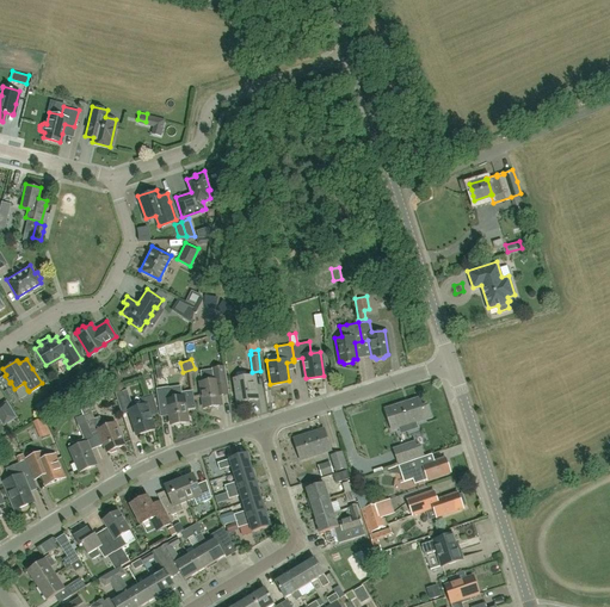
[(199,369),(201,381),(198,381),(202,406),(220,403),(219,389),(227,388),(223,365),(211,366),(211,367),(199,369)]
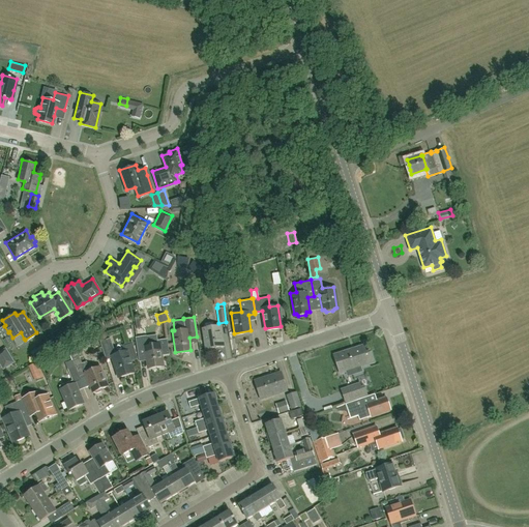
[(205,347),(223,345),(219,324),(202,327),(205,347)]
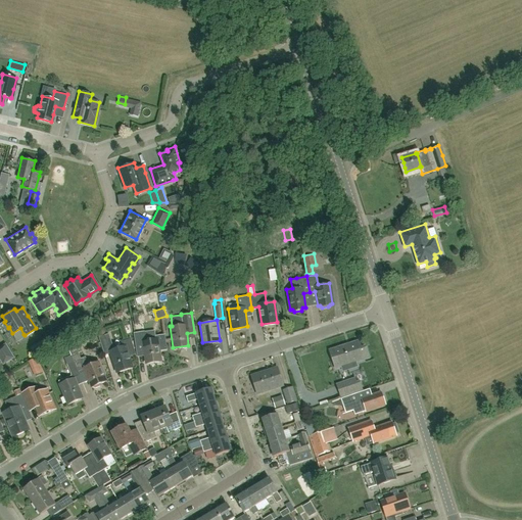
[(143,330),(133,331),(136,351),(143,349),(144,353),(145,362),(160,360),(158,348),(167,347),(163,333),(154,334),(155,338),(145,339),(143,330)]
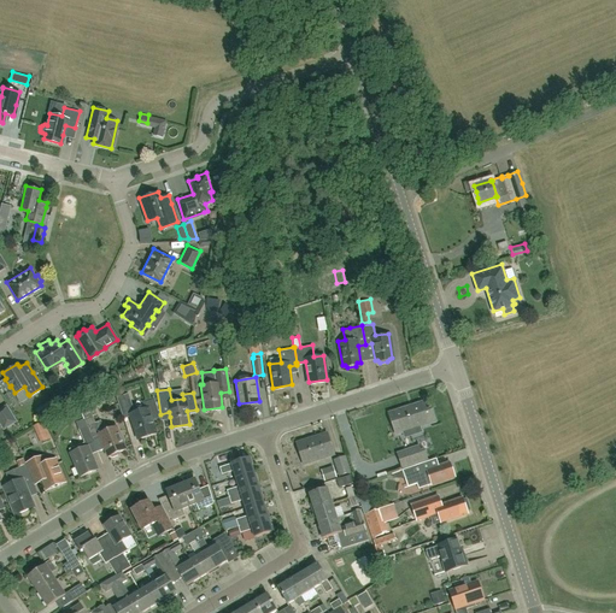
[(134,412),(127,390),(115,395),(122,417),(129,414),(136,437),(156,431),(151,418),(159,416),(152,395),(141,399),(145,408),(134,412)]
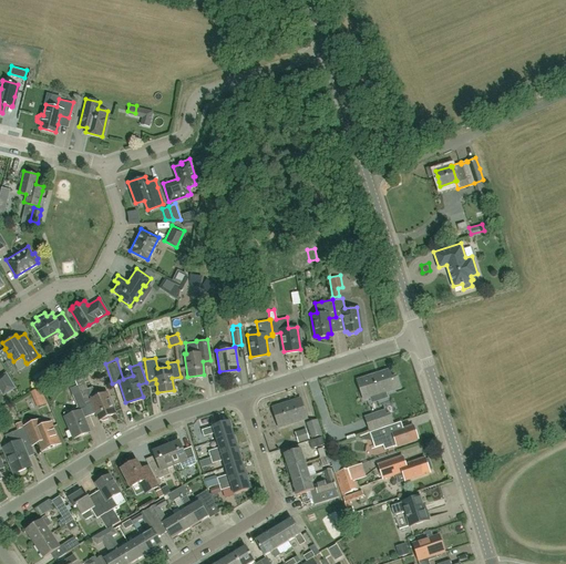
[(49,365),(40,370),(45,379),(54,373),(49,365)]
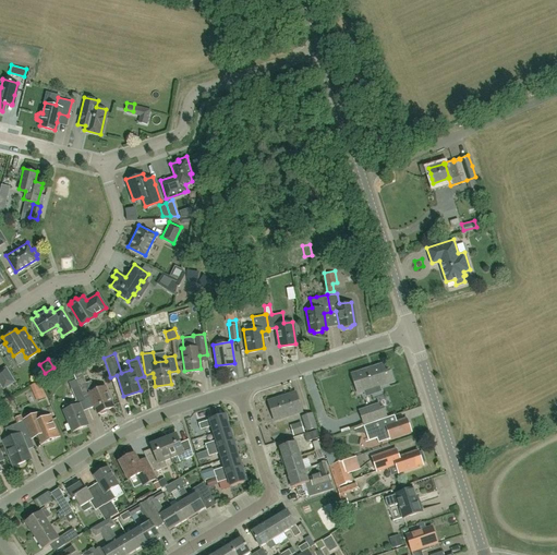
[(358,391),(388,381),(392,379),(389,370),(385,371),(383,364),(370,369),(370,368),(351,373),(358,391)]
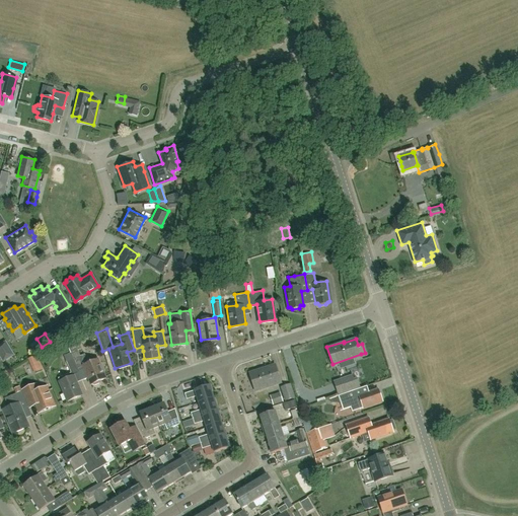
[(4,341),(0,343),(0,356),(2,360),(12,353),(4,341)]
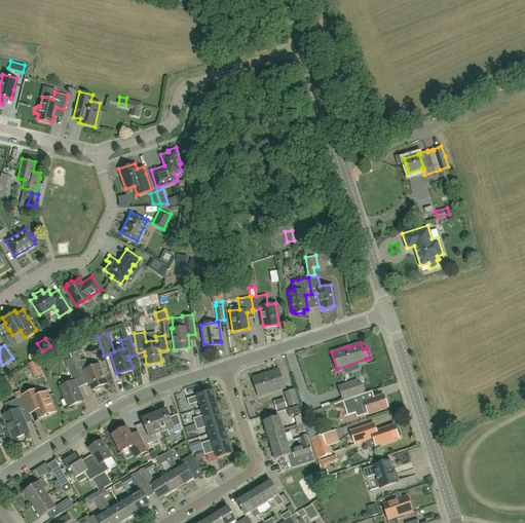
[(68,348),(71,356),(78,374),(84,371),(91,387),(92,387),(95,388),(100,386),(101,384),(106,381),(99,363),(88,366),(85,357),(80,359),(75,345),(68,348)]
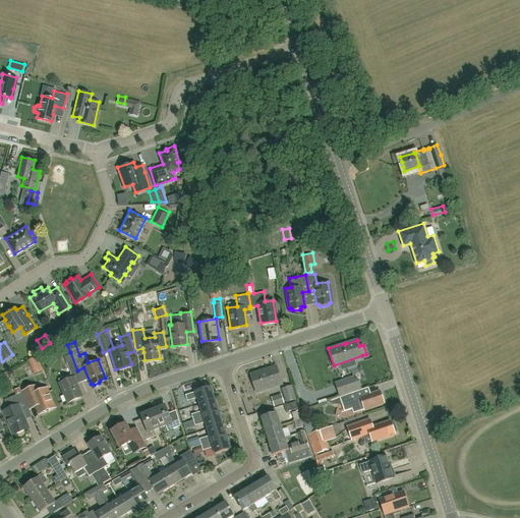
[(77,370),(70,352),(63,354),(70,371),(57,378),(67,400),(81,394),(72,375),(78,371),(77,370)]
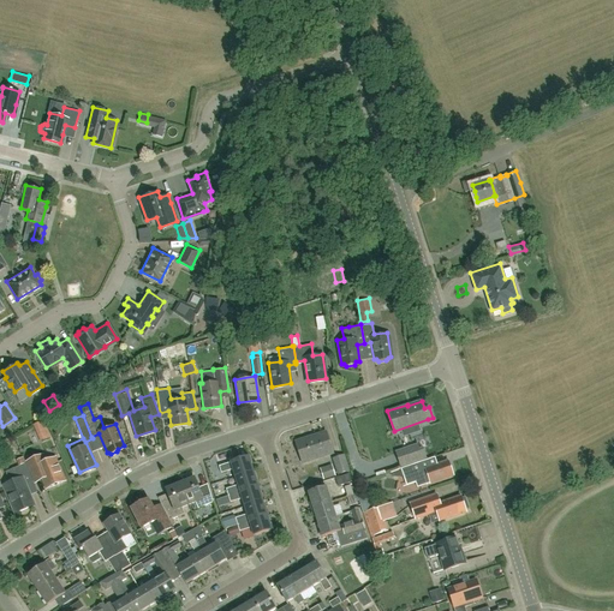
[(49,426),(39,429),(41,438),(52,436),(49,426)]
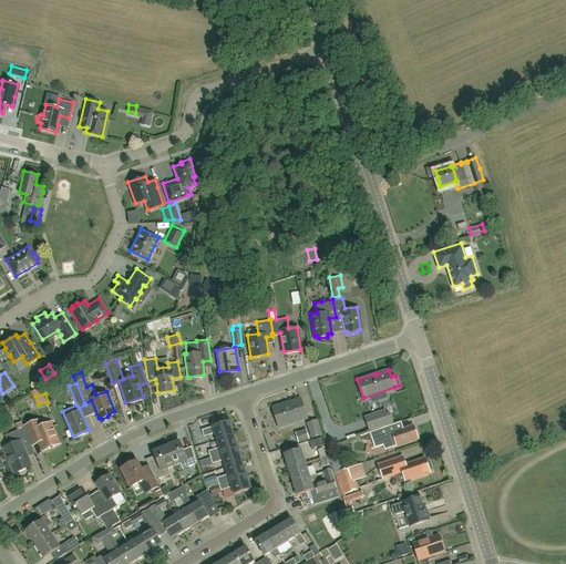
[(278,424),(306,416),(300,399),(287,403),(286,401),(271,406),(278,424)]
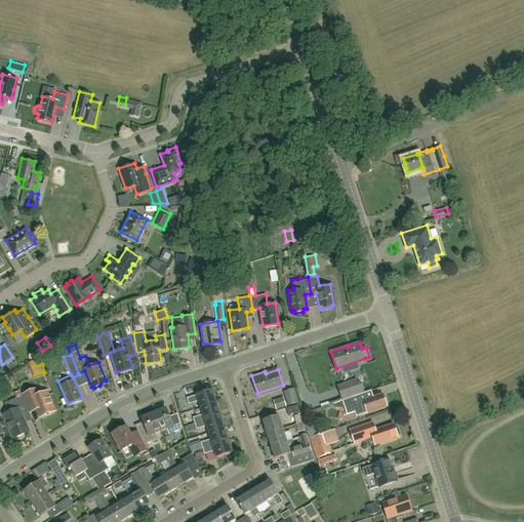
[(343,397),(352,394),(362,390),(360,383),(357,383),(355,378),(338,385),(343,397)]
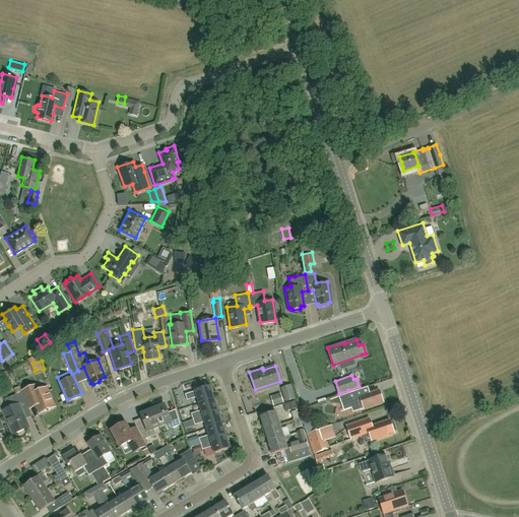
[(45,386),(40,388),(37,383),(22,389),(29,406),(36,403),(39,411),(54,405),(45,386)]
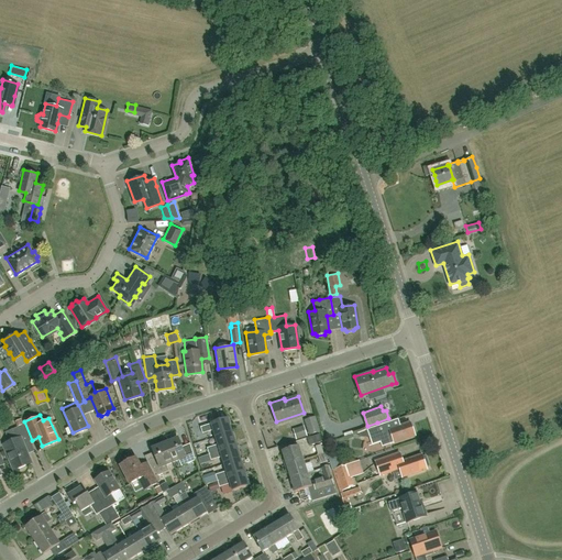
[(308,434),(309,434),(318,430),(319,430),(315,416),(315,415),(304,418),(306,427),(308,434)]
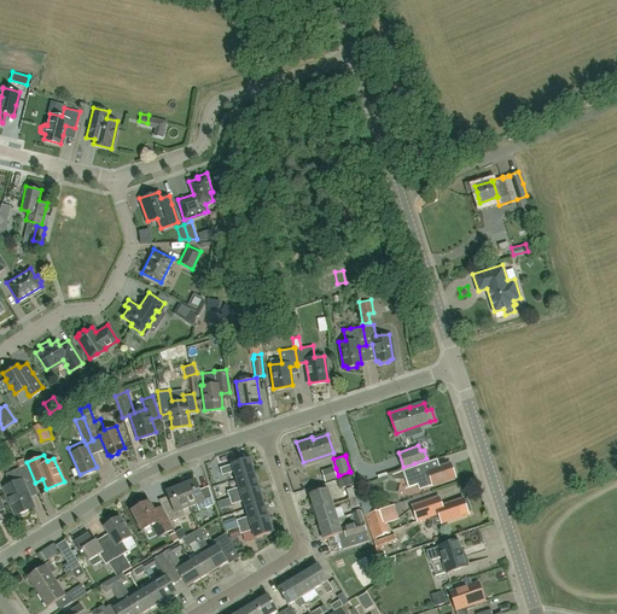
[(236,477),(254,471),(249,456),(219,466),(221,473),(233,469),(236,477)]
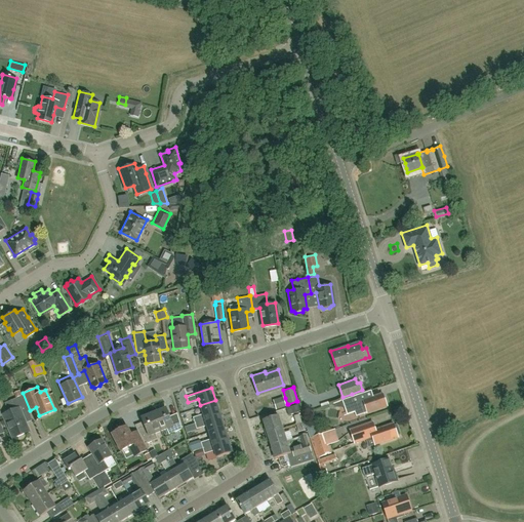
[(360,392),(359,392),(341,398),(344,406),(352,403),(355,414),(366,410),(386,404),(381,392),(372,396),(362,399),(360,400),(357,393),(360,392)]
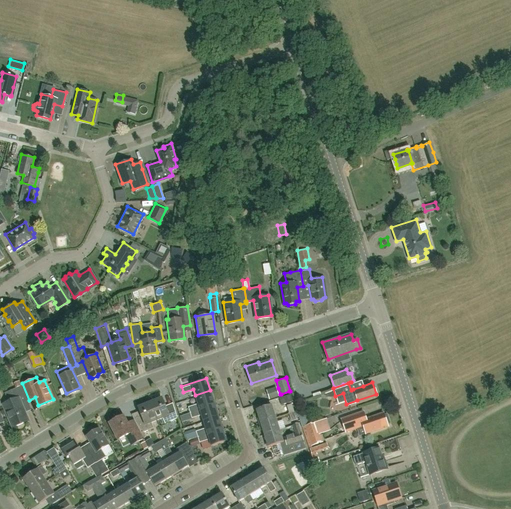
[(22,386),(15,389),(6,393),(9,401),(3,403),(11,425),(27,418),(24,411),(30,408),(22,386)]
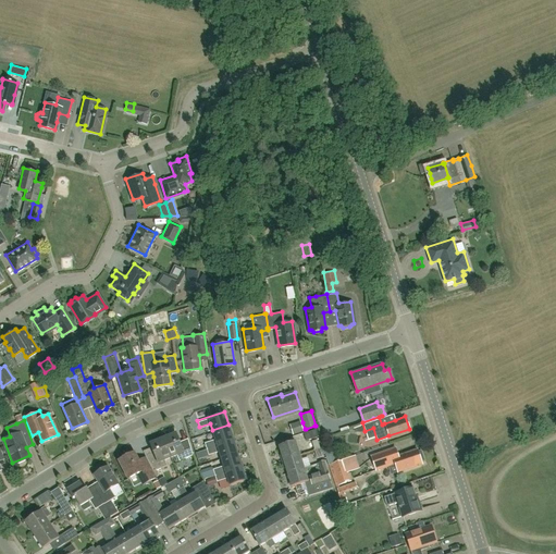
[(229,425),(212,430),(214,438),(204,441),(206,447),(233,439),(229,425)]
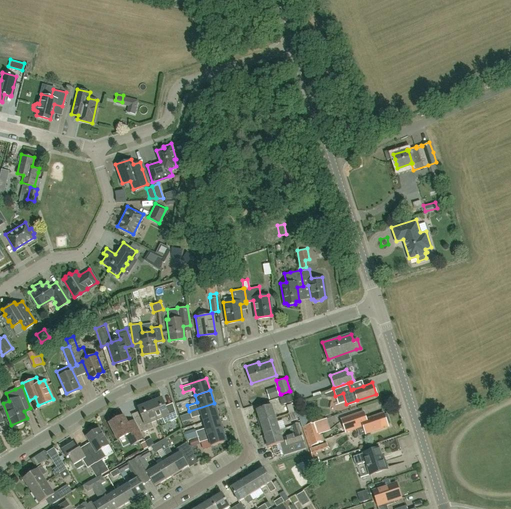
[(281,403),(292,400),(290,393),(279,396),(281,403)]
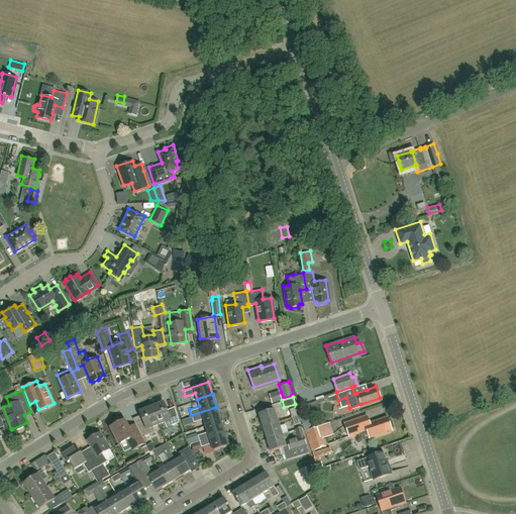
[(150,405),(158,422),(163,419),(165,425),(178,419),(174,409),(167,412),(163,401),(150,405)]
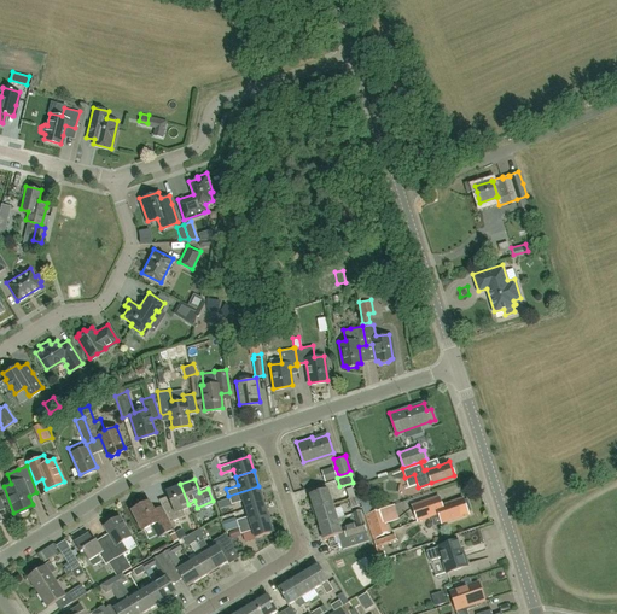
[(188,504),(180,484),(166,490),(172,504),(163,508),(169,520),(184,514),(181,507),(188,504)]
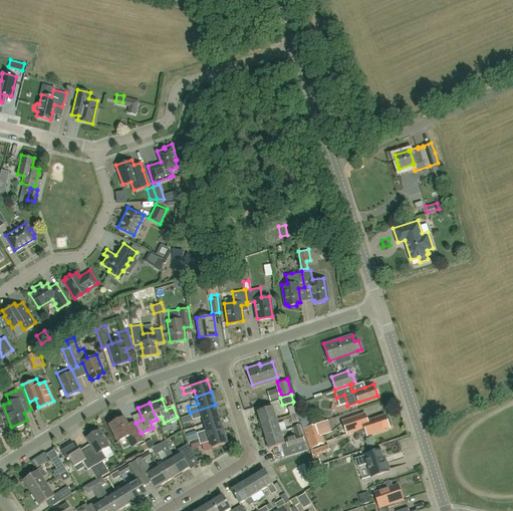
[(215,405),(190,413),(192,418),(201,415),(203,422),(219,417),(215,405)]
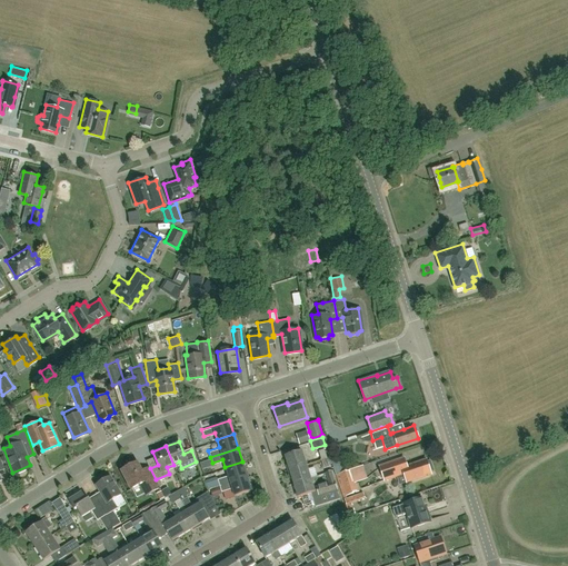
[(288,467),(306,462),(301,448),(284,454),(288,467)]
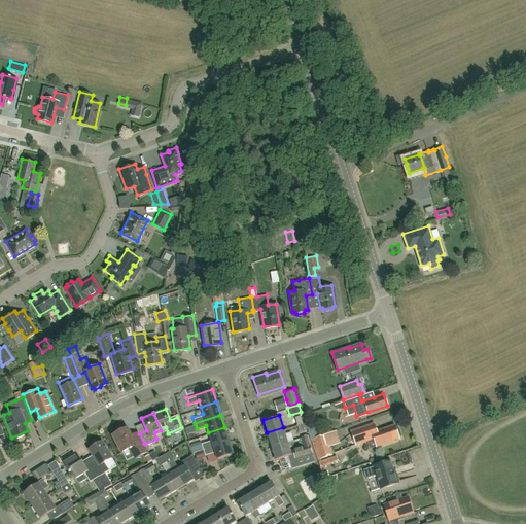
[(394,423),(376,429),(373,422),(351,430),(355,443),(374,437),(376,445),(398,437),(398,435),(400,433),(397,425),(394,424),(394,423)]
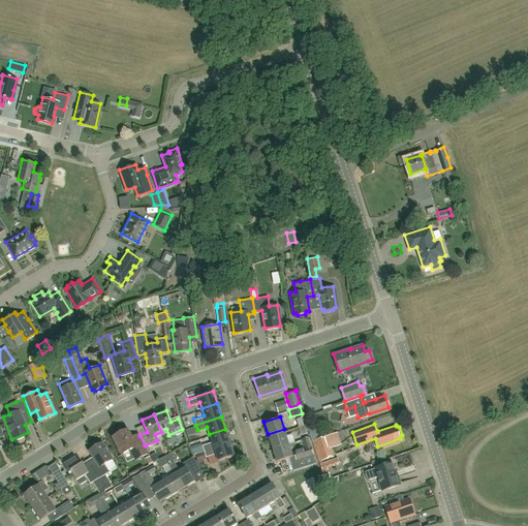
[(147,452),(138,435),(134,427),(127,430),(126,428),(112,435),(121,452),(130,447),(135,457),(147,452)]
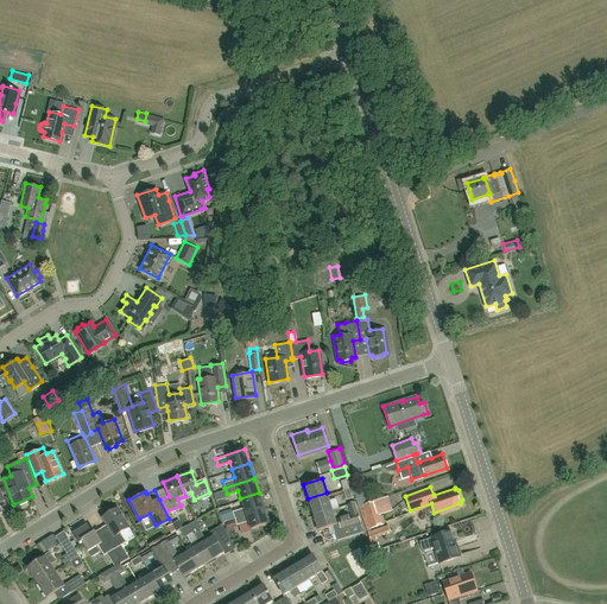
[(259,493),(240,498),(244,506),(232,509),(234,516),(264,507),(259,493)]
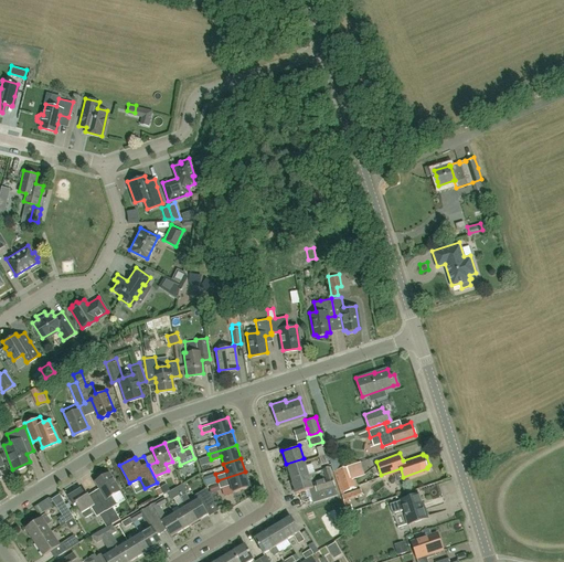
[(304,458),(286,464),(290,477),(308,472),(304,458)]
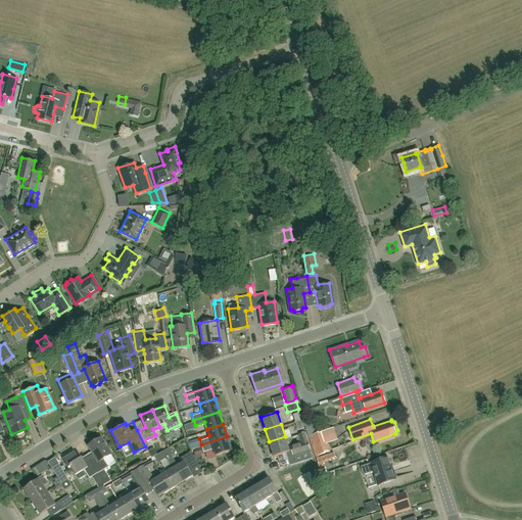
[(313,450),(313,453),(318,451),(328,447),(326,439),(322,428),(312,431),(306,432),(312,447),(313,450)]
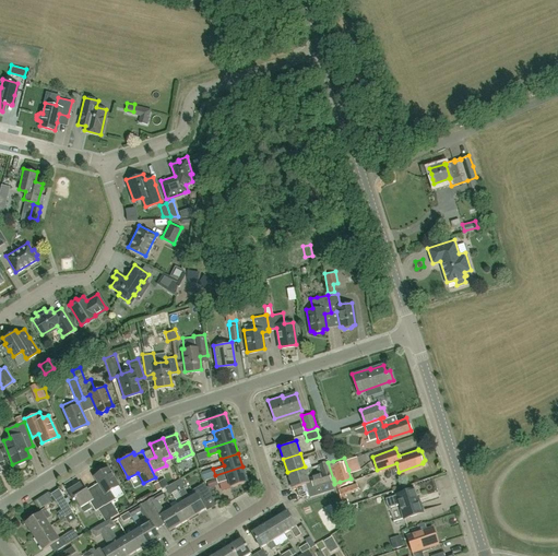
[(318,462),(321,472),(309,476),(312,485),(330,480),(324,461),(318,462)]
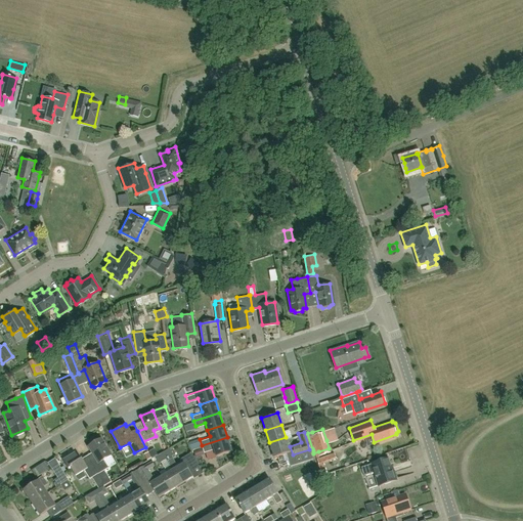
[(227,437),(202,445),(203,450),(213,447),(215,454),(231,449),(227,437)]
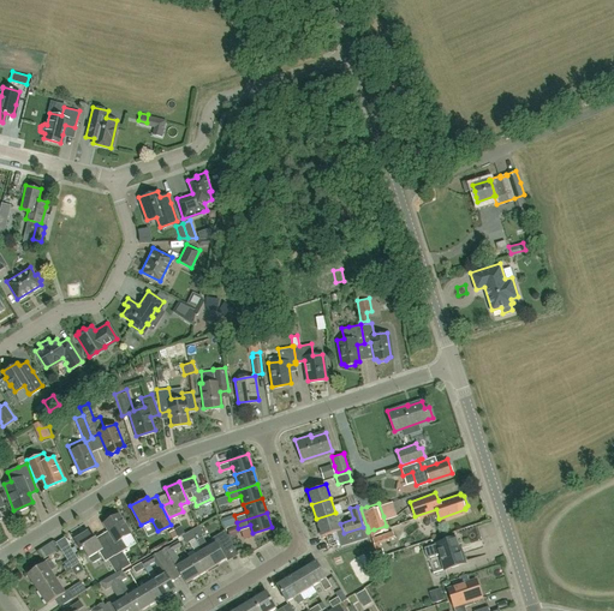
[(335,513),(316,519),(321,534),(339,528),(335,513)]
